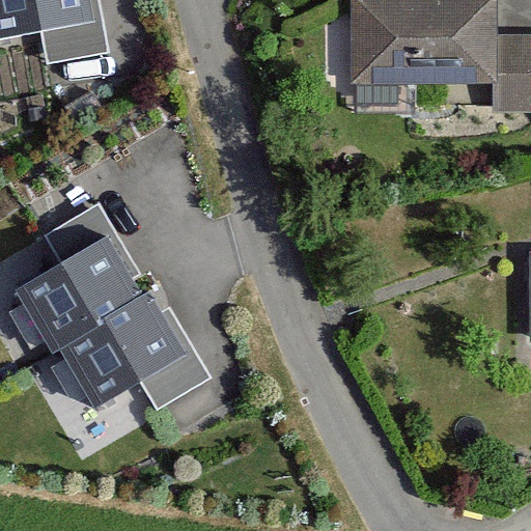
[(0,0),(0,36),(103,22),(100,0),(0,0)]
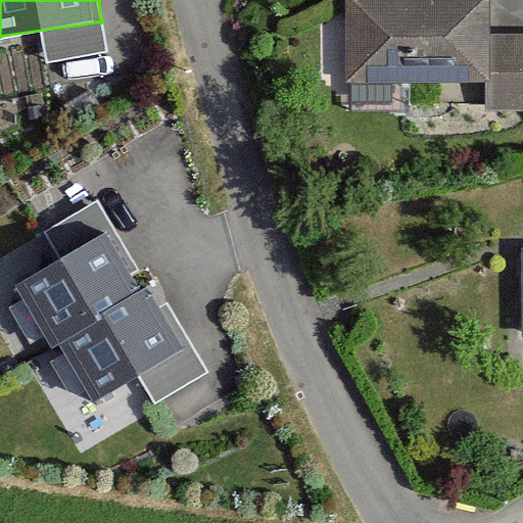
[(486,0),(345,0),(345,79),(486,80),(486,0)]
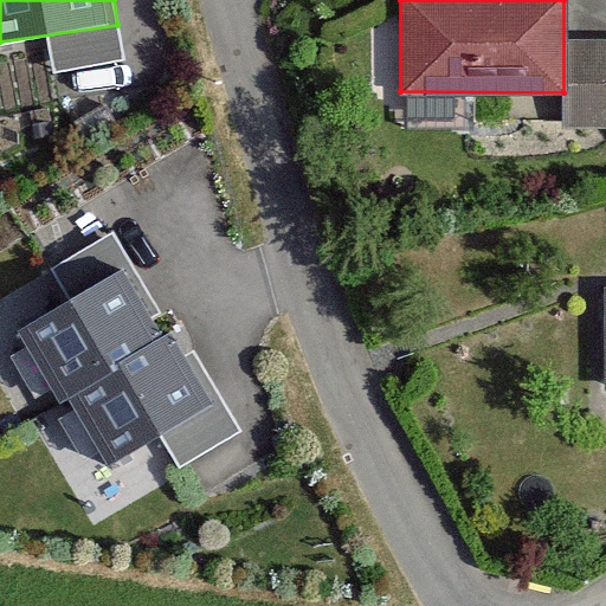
[(605,40),(585,42),(585,126),(605,124),(605,40)]
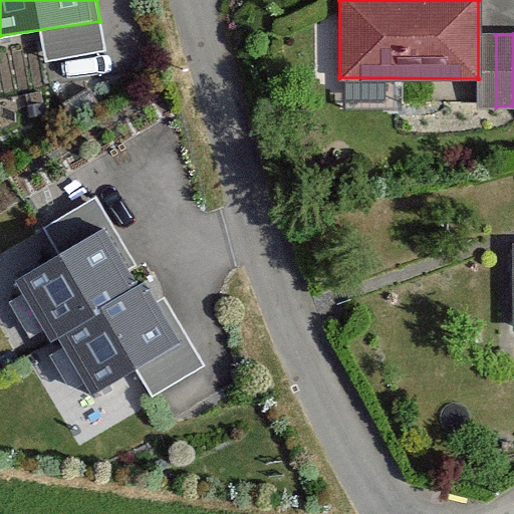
[(76,241),(115,218),(100,194),(62,217),(76,241)]
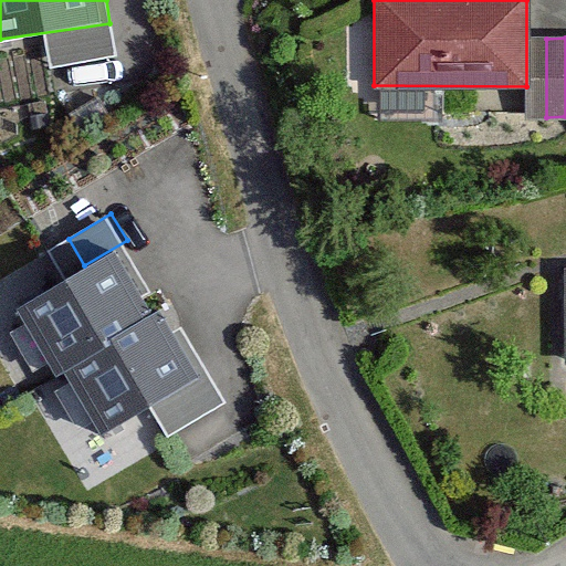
[(148,321),(109,258),(19,314),(58,376),(65,371),(148,321)]
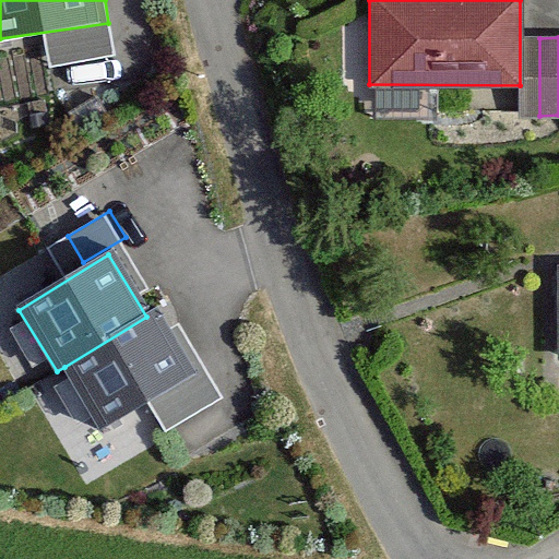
[(146,317),(64,367),(102,427),(202,365),(165,305),(146,317)]
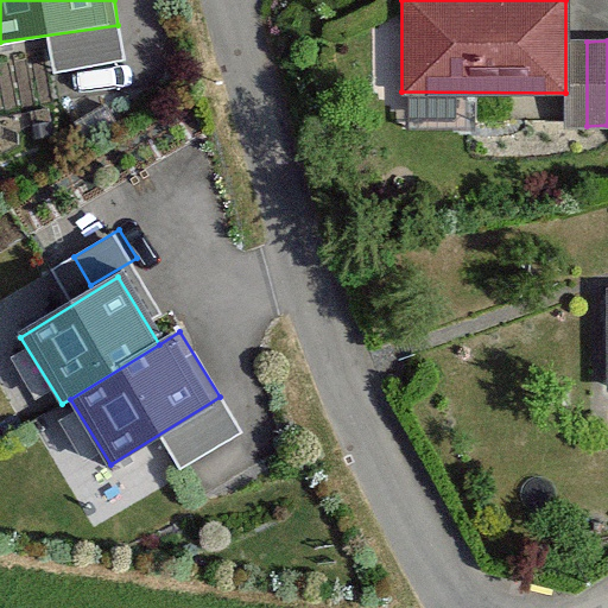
All buildings are outlined.
